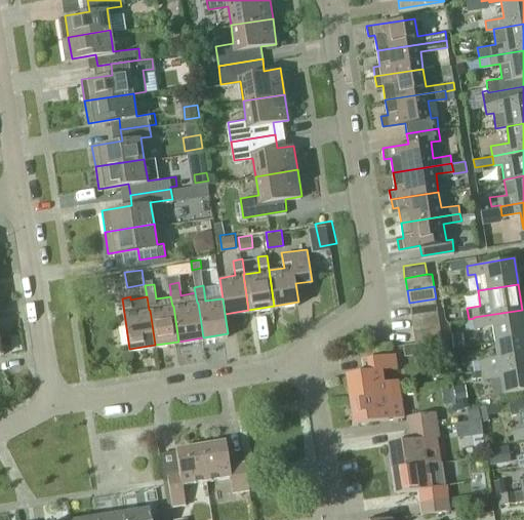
[(436,298),(409,303),(411,315),(438,312),(436,298)]
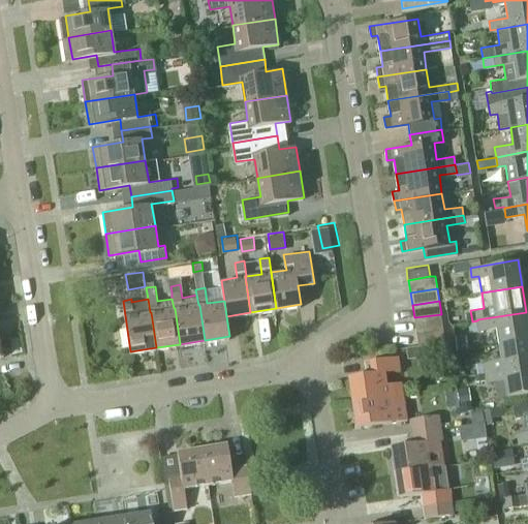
[(527,322),(526,312),(477,319),(477,320),(478,329),(497,326),(499,342),(527,337),(527,322)]
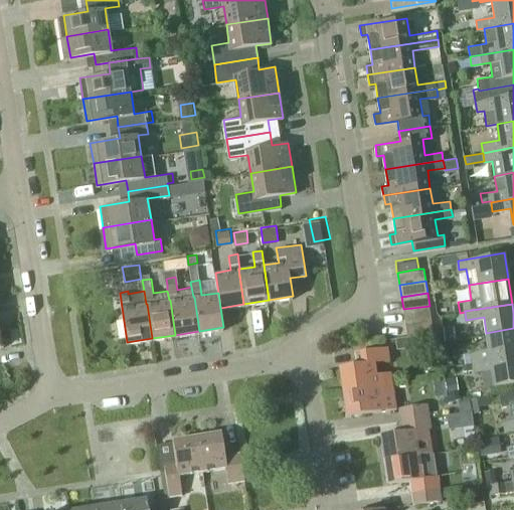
[(403,309),(405,321),(431,318),(430,306),(403,309)]
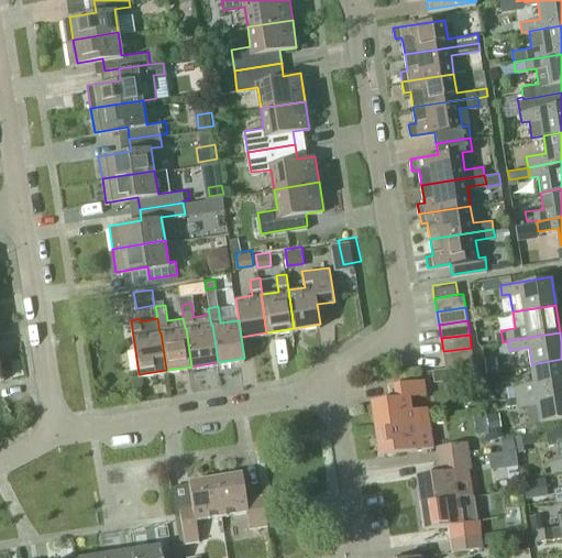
[(473,361),(471,348),(443,351),(445,365),(473,361)]
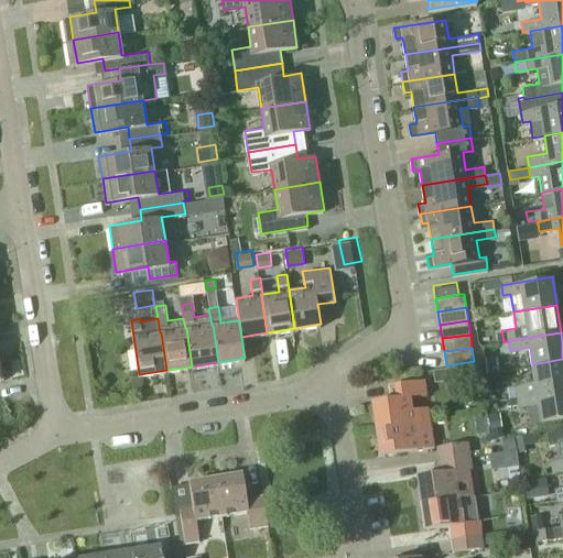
[(488,370),(499,369),(498,353),(486,356),(488,370)]
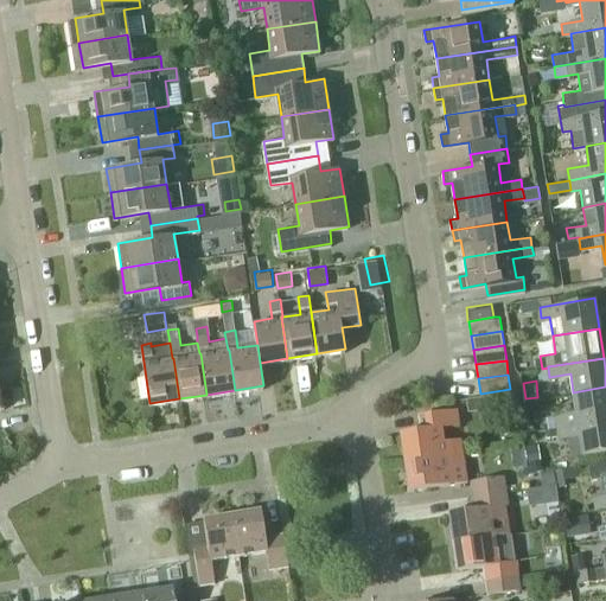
[(605,387),(573,392),(575,410),(555,414),(557,426),(605,417),(605,387)]
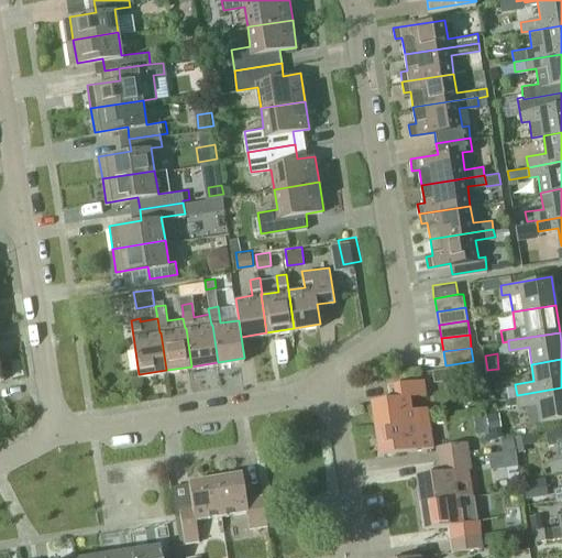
[(456,378),(455,365),(433,368),(434,380),(456,378)]
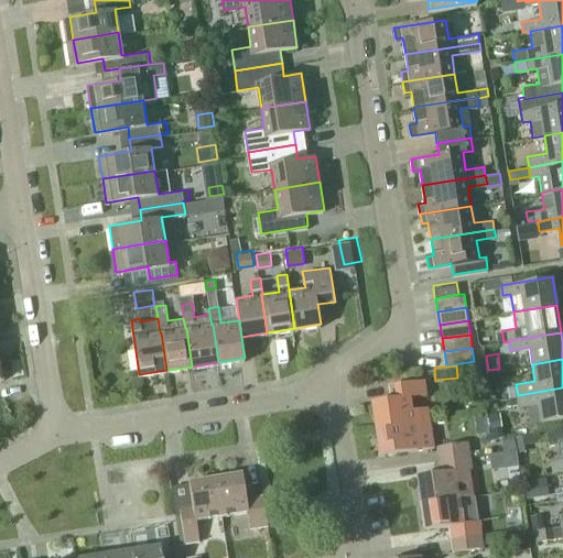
[(376,426),(430,418),(428,406),(412,408),(410,394),(425,392),(424,378),(387,383),(389,397),(371,400),(376,426)]
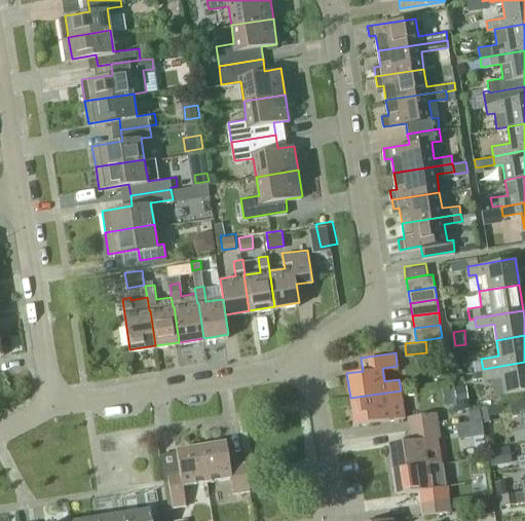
[(524,362),(483,369),(472,371),(474,378),(484,376),(484,378),(494,376),(496,394),(524,388),(524,362)]
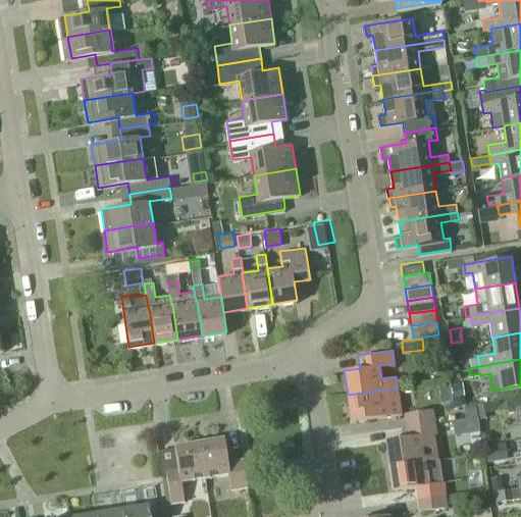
[(462,394),(466,393),(464,379),(452,381),(454,395),(462,394)]
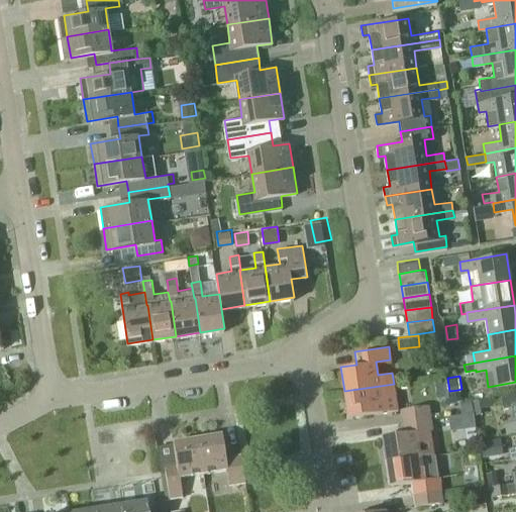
[(394,384),(344,391),(347,416),(397,409),(394,384)]
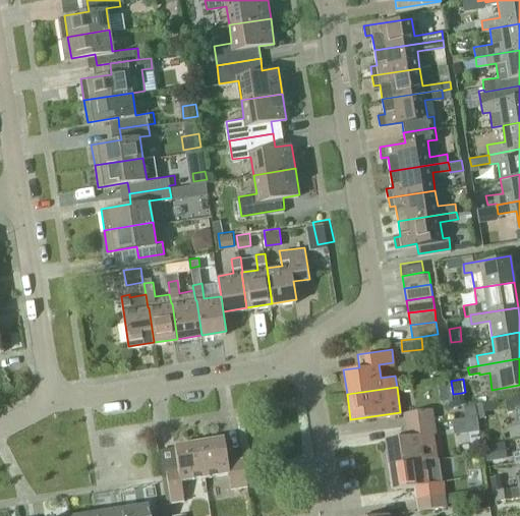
[(463,404),(461,393),(453,394),(452,394),(454,405),(463,404)]
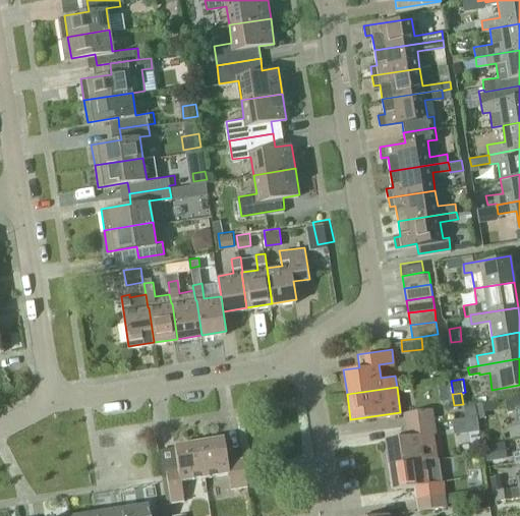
[(511,435),(519,433),(519,393),(506,396),(508,409),(515,408),(517,423),(510,424),(511,435)]
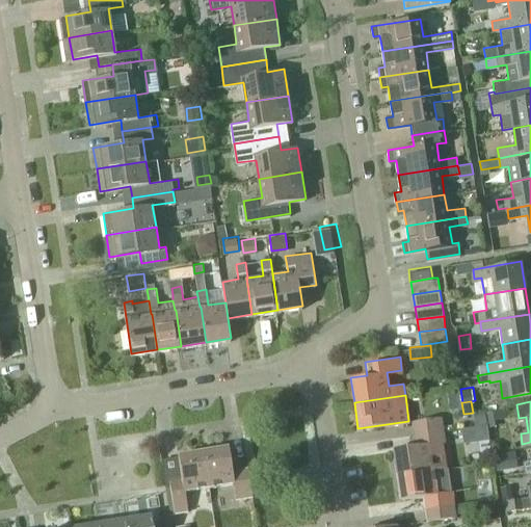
[(485,409),(474,410),(475,421),(486,419),(485,409)]
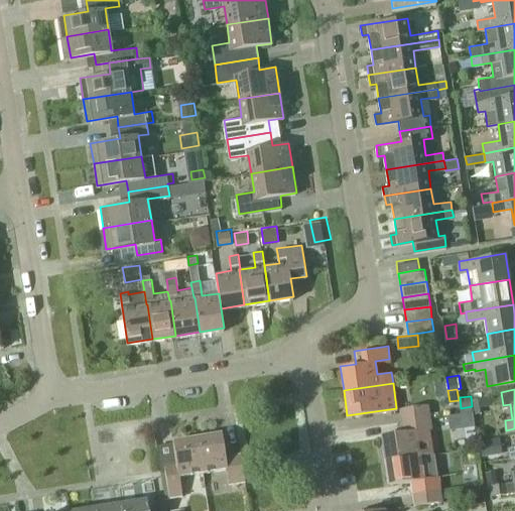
[(402,419),(430,414),(428,402),(401,406),(402,419)]
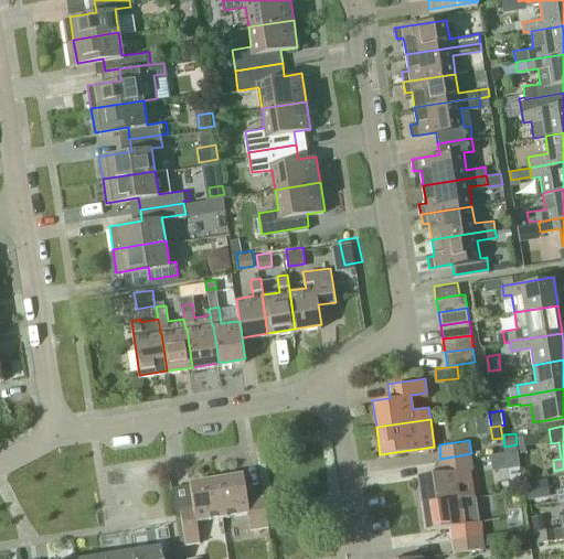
[(474,468),(471,453),(440,459),(443,471),(417,475),(422,502),(461,495),(475,494),(471,469),(474,468)]
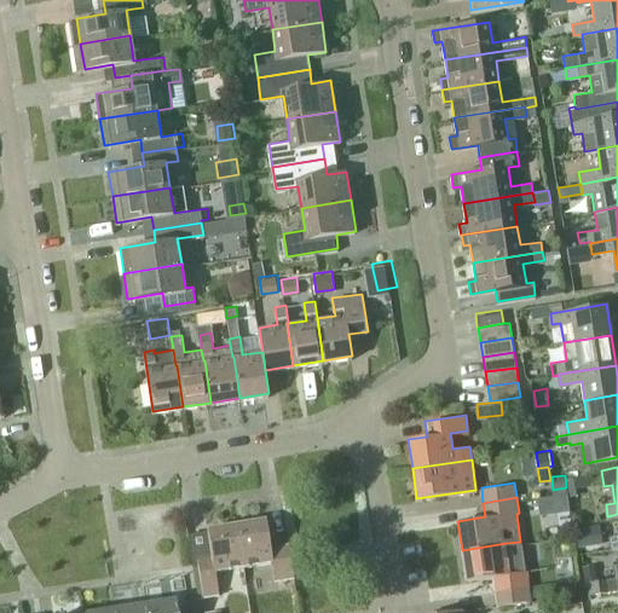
[(266,518),(237,522),(243,565),(272,560),(275,579),(294,576),(289,543),(271,545),(266,518)]
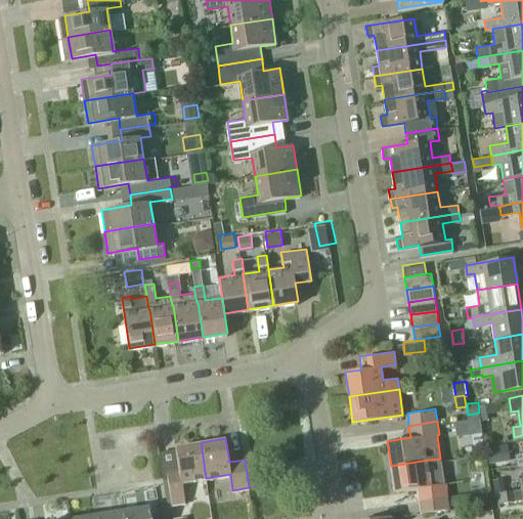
[(510,458),(508,441),(487,444),(490,461),(510,458)]
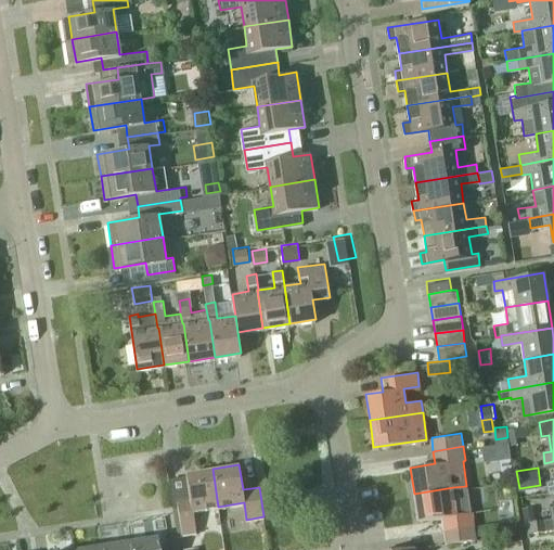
[(218,507),(213,469),(187,473),(191,498),(177,500),(182,534),(197,532),(194,510),(218,507)]
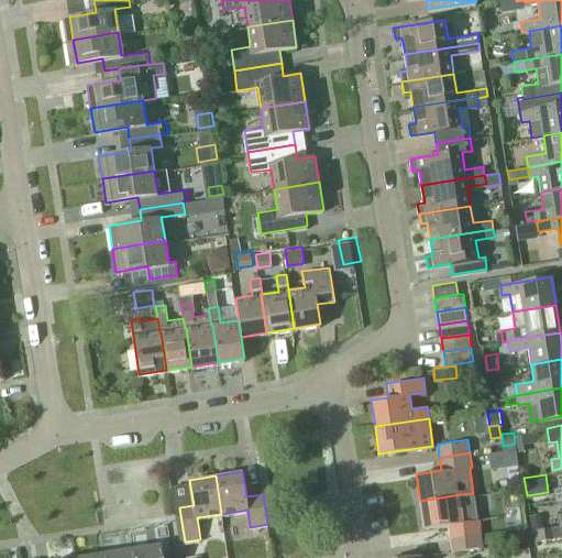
[(450,525),(452,536),(481,532),(480,520),(463,522),(460,494),(420,501),(425,528),(450,525)]
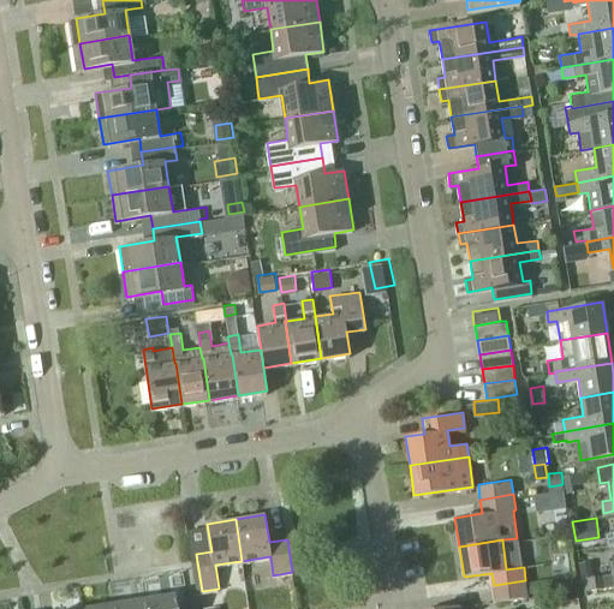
[(592,575),(592,574),(590,559),(580,560),(583,577),(592,575)]
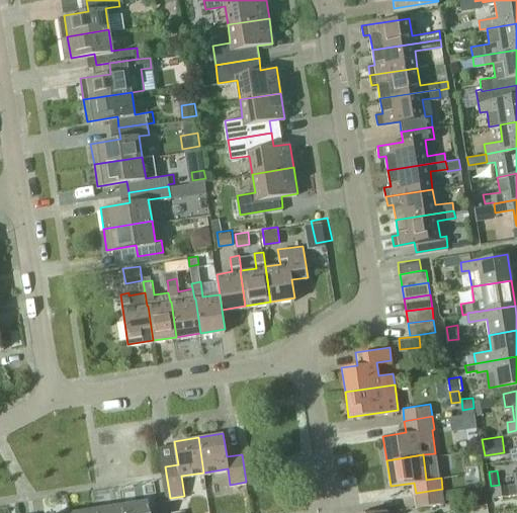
[(516,482),(515,482),(499,484),(499,485),(491,486),(492,496),(516,492),(516,482)]
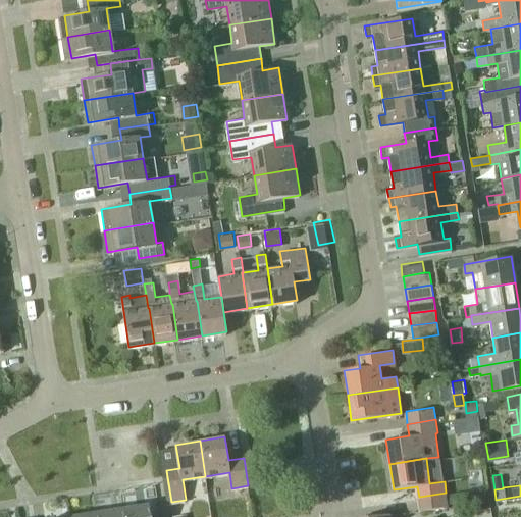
[(446,493),(419,497),(421,510),(448,506),(448,502),(475,498),(474,488),(446,493)]
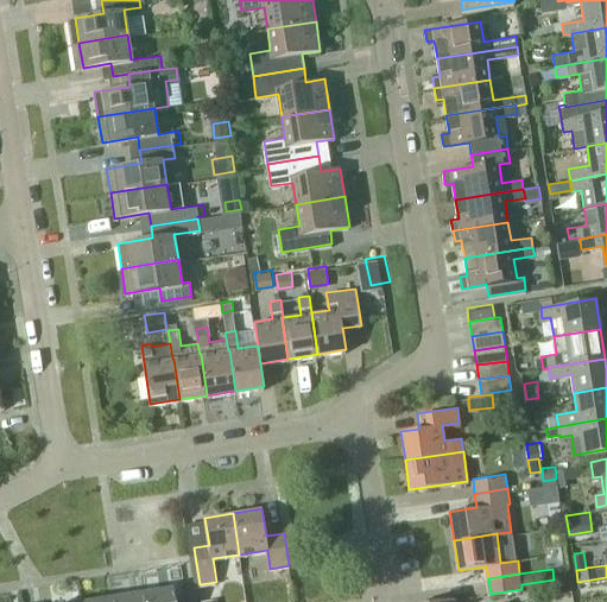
[(175,601),(172,584),(143,589),(144,601),(175,601)]
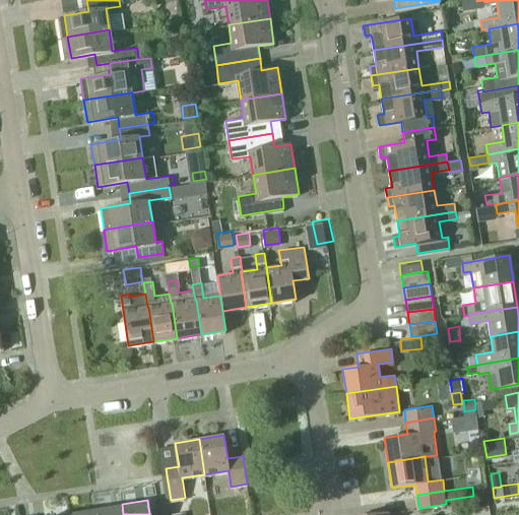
[(123,514),(122,504),(96,508),(98,514),(123,514)]
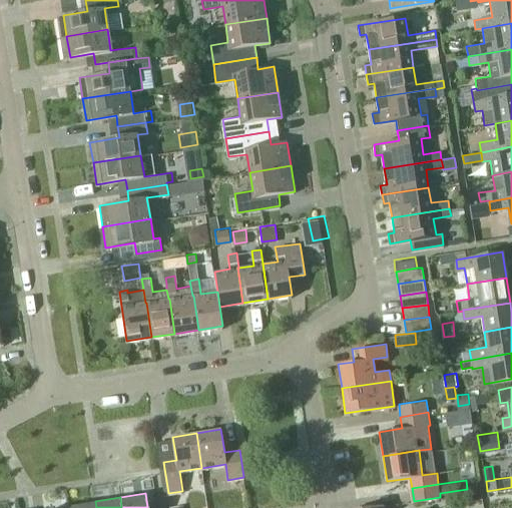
[(413,507),(413,499),(395,500),(395,507),(413,507)]
